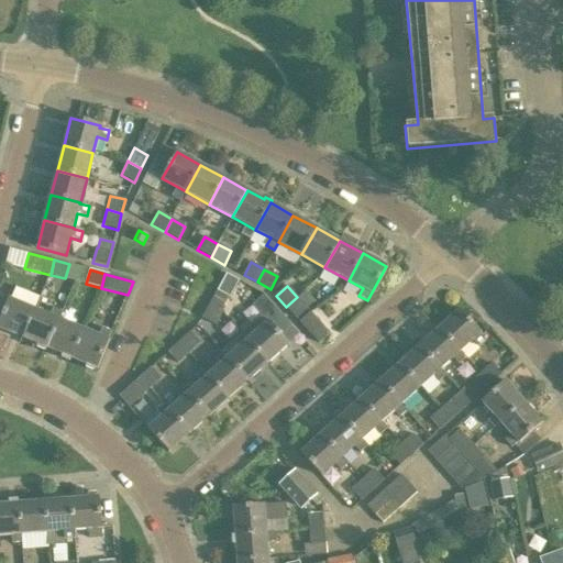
[(217,291),(209,306),(222,312),(230,298),(217,291)]
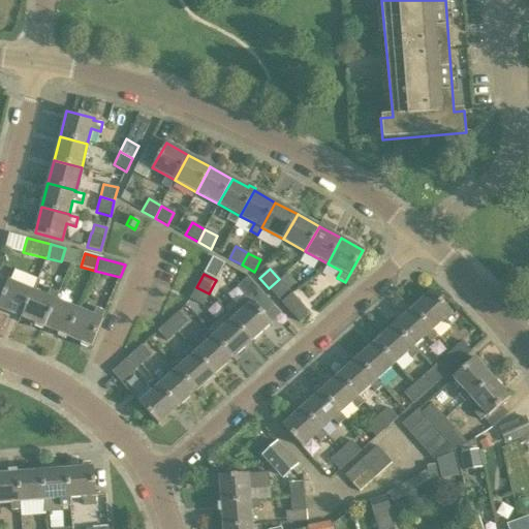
[(279,279),(269,288),(278,299),(288,289),(279,279)]
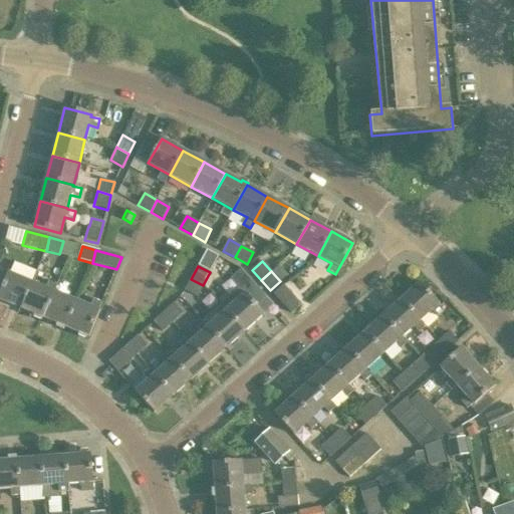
[(0,293),(0,298),(21,308),(32,282),(9,273),(0,293)]
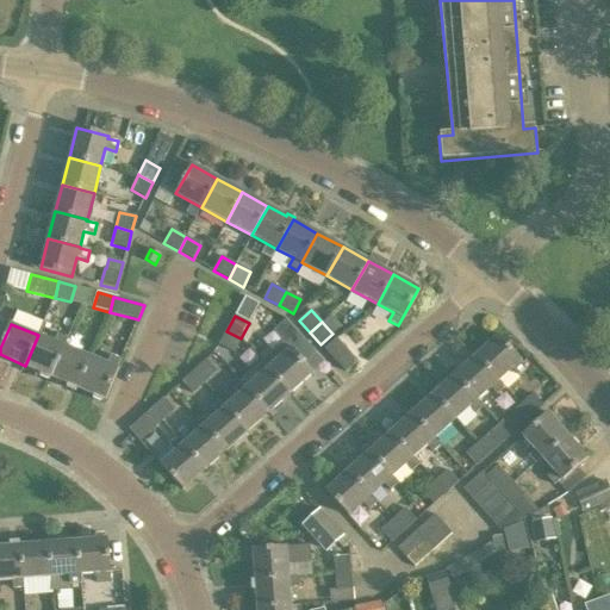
[(241,338),(226,331),(219,344),(234,353),(241,338)]
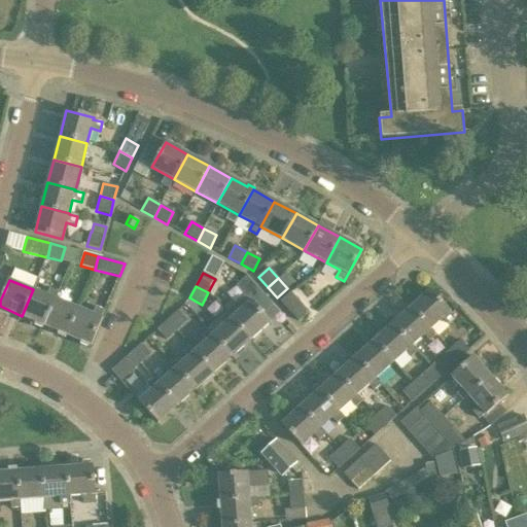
[(22,316),(44,325),(56,300),(55,299),(57,291),(48,288),(45,295),(33,289),(22,316)]
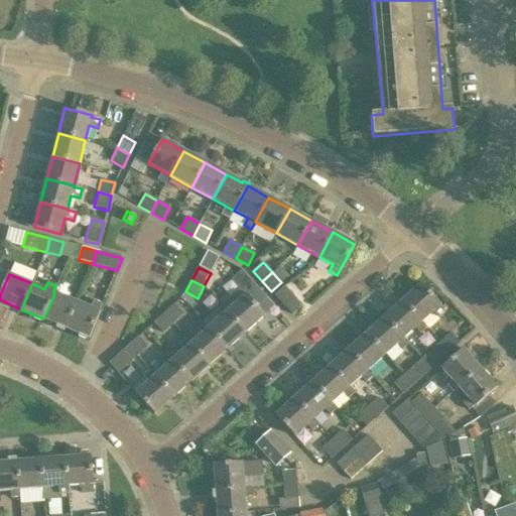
[(421,283),(402,301),(420,321),(431,312),(436,317),(443,311),(438,305),(439,304),(421,283)]
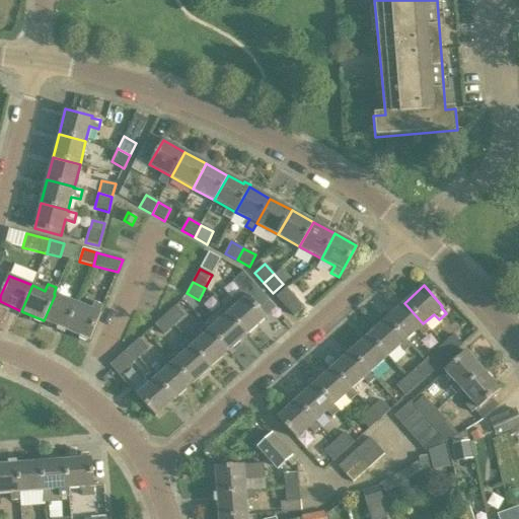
[(277,297),(285,306),(295,298),(286,288),(277,297)]
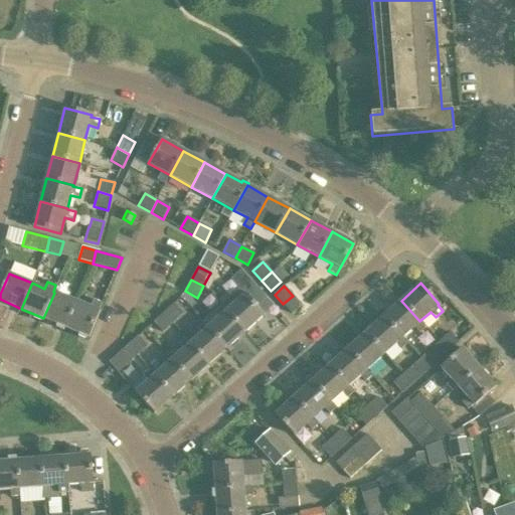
[(239,289),(221,305),(245,332),(264,315),(239,289)]
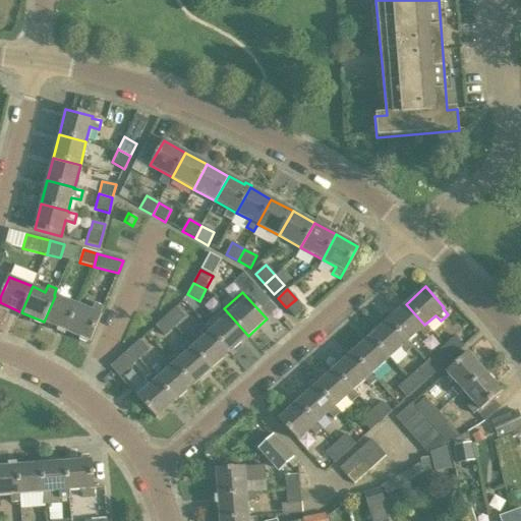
[(44,322),(66,332),(77,305),(55,296),(44,322)]
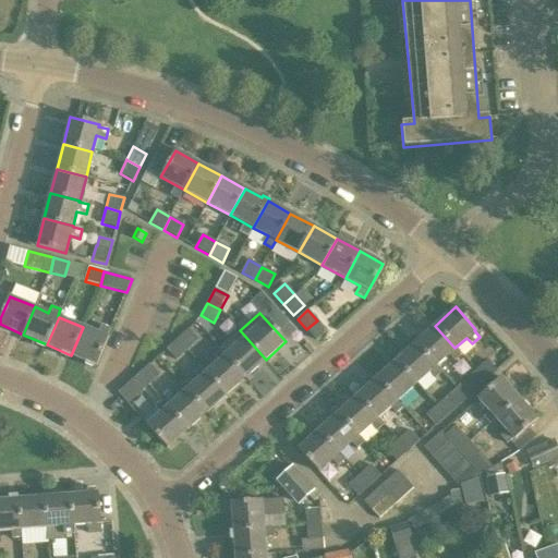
[(317,320),(306,329),(316,340),(326,330),(317,320)]
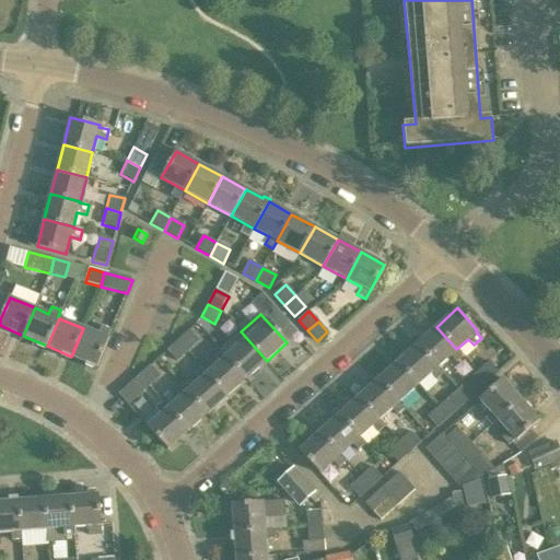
[(83,328),(71,357),(96,366),(108,339),(106,338),(109,330),(101,327),(97,335),(83,328)]
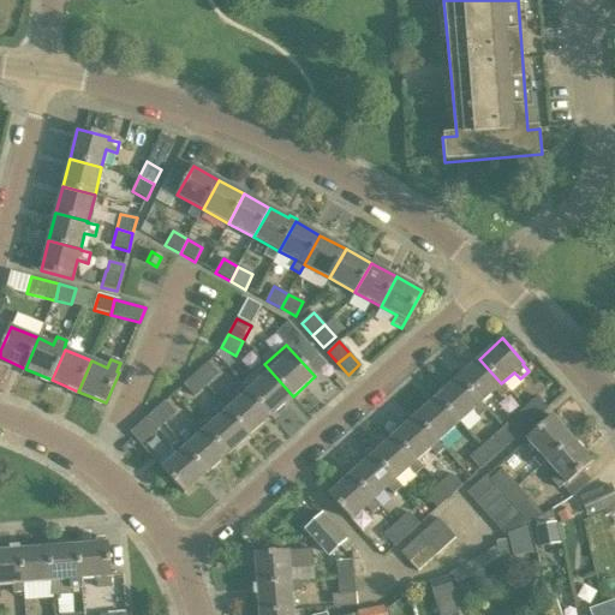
[(479,359),(458,377),(481,402),(493,390),(500,398),(508,390),(501,383),(479,359)]
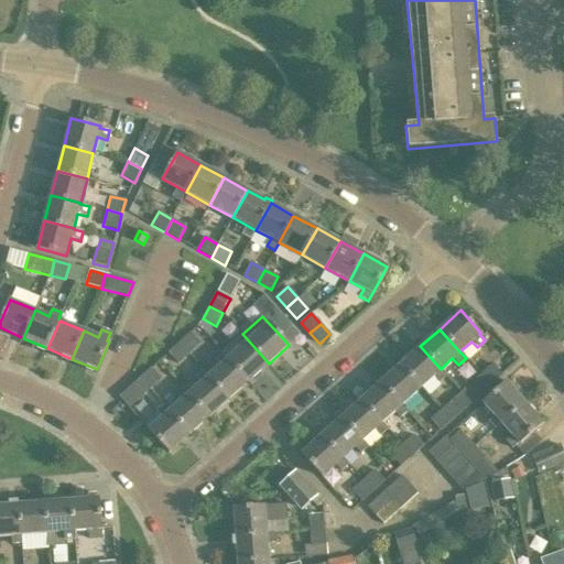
[(191,333),(180,343),(190,355),(201,344),(191,333)]
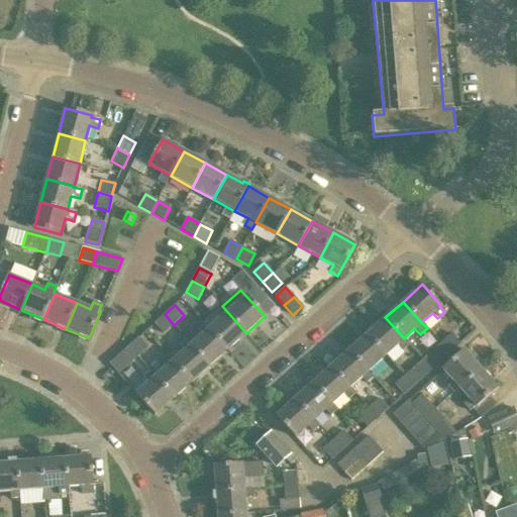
[(220,318),(209,328),(227,349),(246,333),(222,306),(215,312),(220,318)]
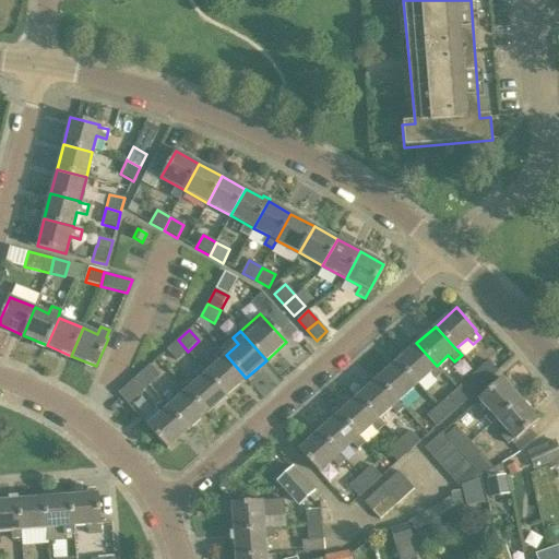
[(188,352),(178,340),(166,351),(177,361),(188,352)]
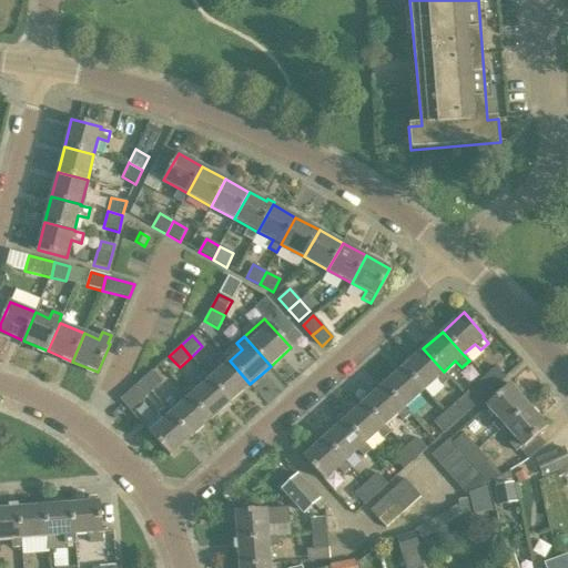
[(423,348),(403,366),(424,389),(436,378),(442,385),(449,378),(443,372),(444,372),(423,348)]
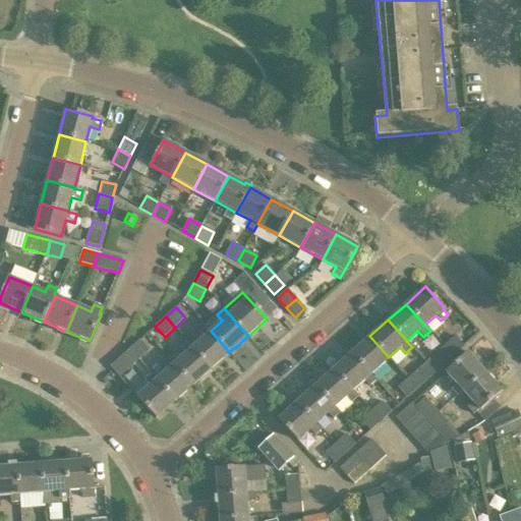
[(205,337),(192,347),(211,368),(229,352),(211,331),(206,325),(198,331),(205,337)]
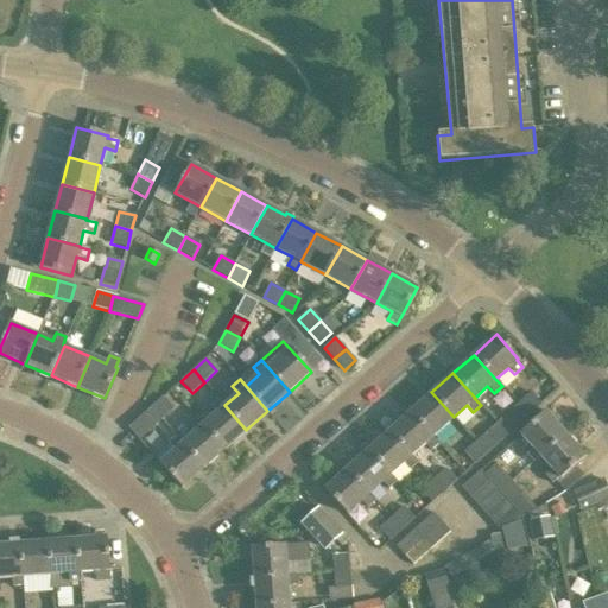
[(431,392),(411,411),(432,436),(454,417),(431,392)]
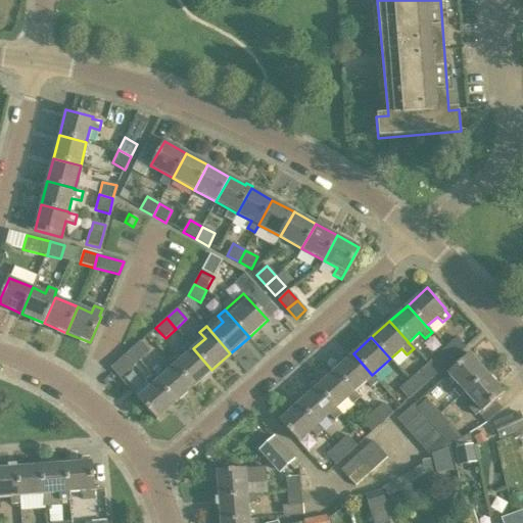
[(457,337),(446,347),(456,358),(466,348),(457,337)]
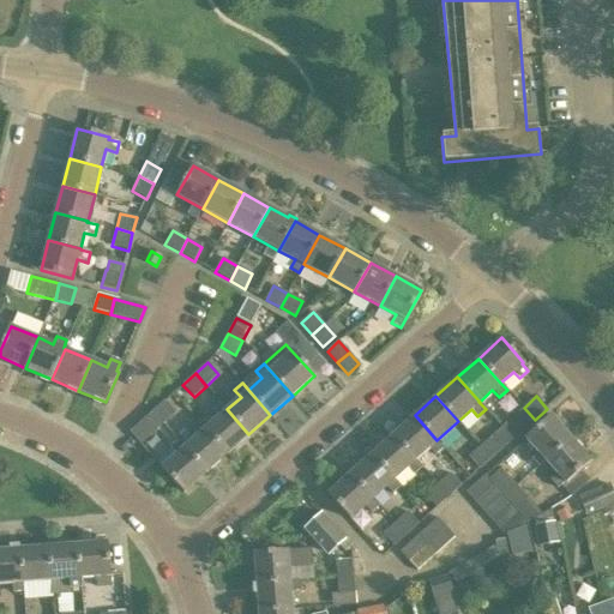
[(164,401),(152,411),(163,425),(176,413),(164,401)]
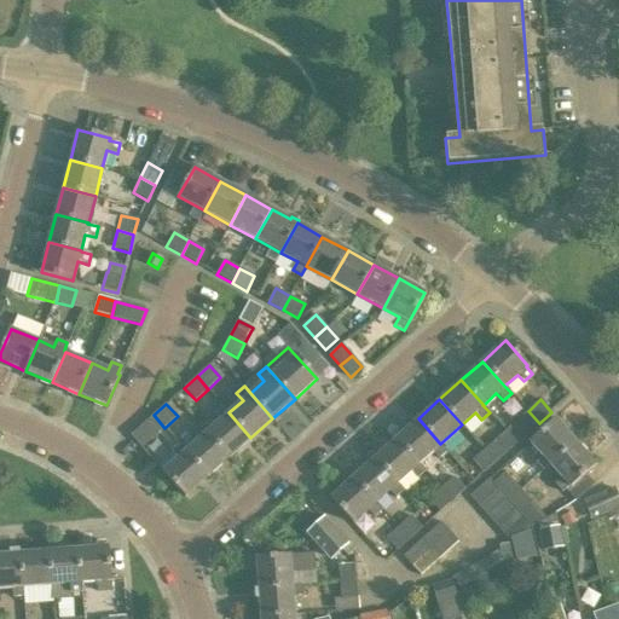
[(221,420),(207,432),(229,457),(250,438),(229,412),(221,405),(214,412),(221,420)]
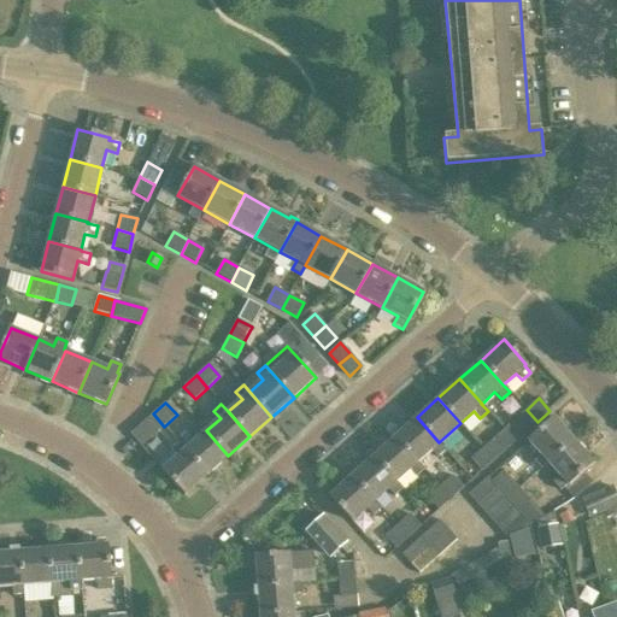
[(538,422),(527,410),(513,421),(526,434),(538,422)]
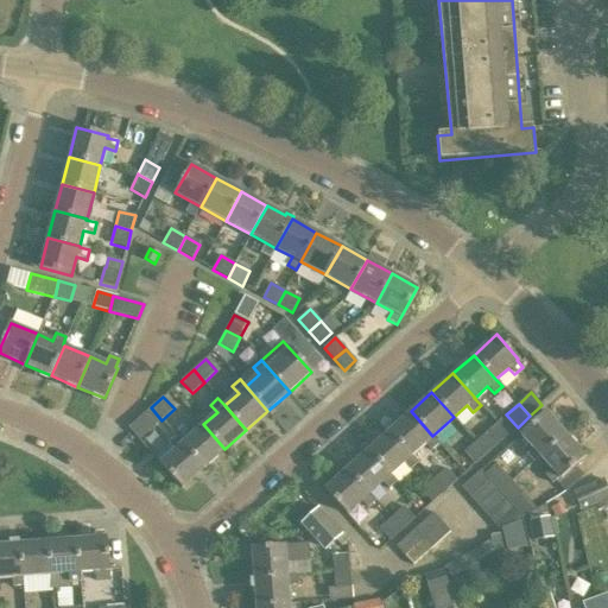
[(162,420),(151,407),(128,428),(139,441),(162,420)]
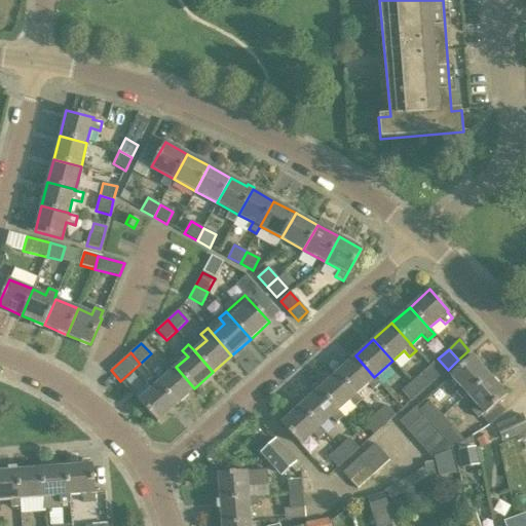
[(355,355),(337,372),(357,393),(368,383),(373,389),(380,384),(374,377),(355,355)]
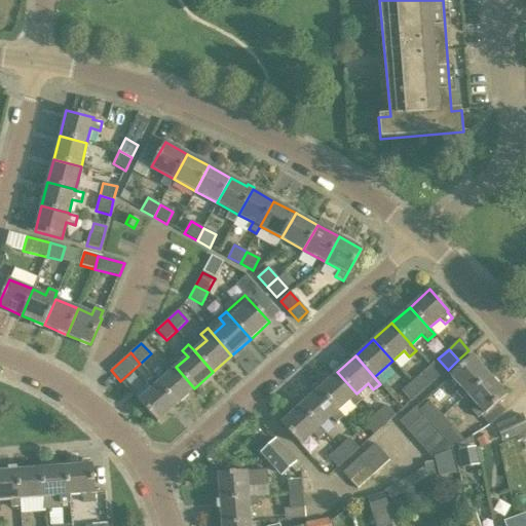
[(455,392),(460,400),(467,393),(488,375),(472,355),(450,375),(461,387),(455,392)]
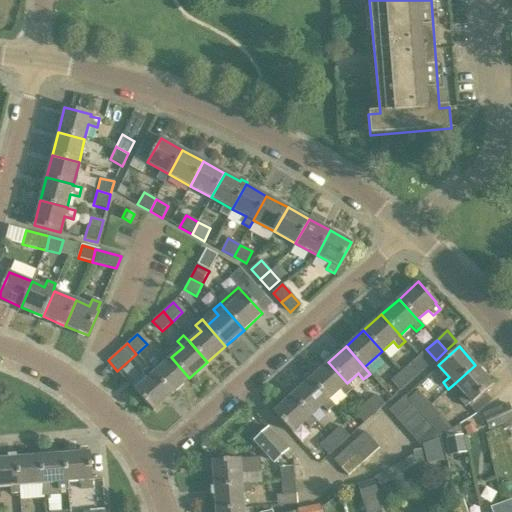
[(165,363),(154,373),(153,374),(172,394),(189,378),(171,357),(166,352),(160,357),(165,363)]
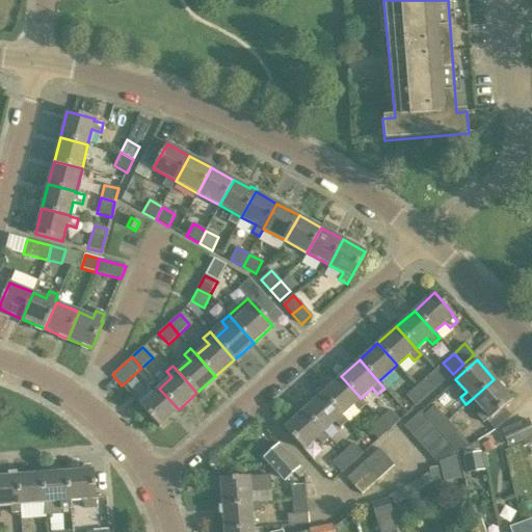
[(341,376),(322,393),(342,415),(352,404),(358,410),(366,404),(361,398),(341,376)]
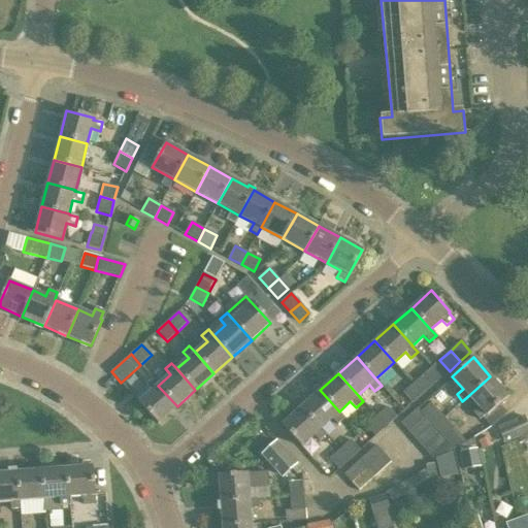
[(424,374),(414,384),(423,394),(433,385),(424,374)]
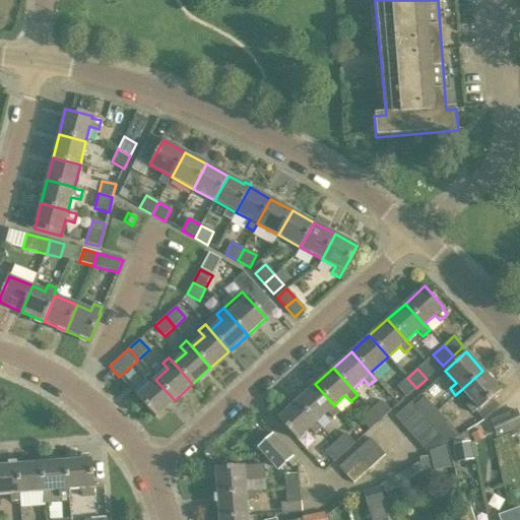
[(462,389),(455,395),(456,395),(462,390),(472,400),(466,406),(472,414),(500,389),(482,371),(462,389)]
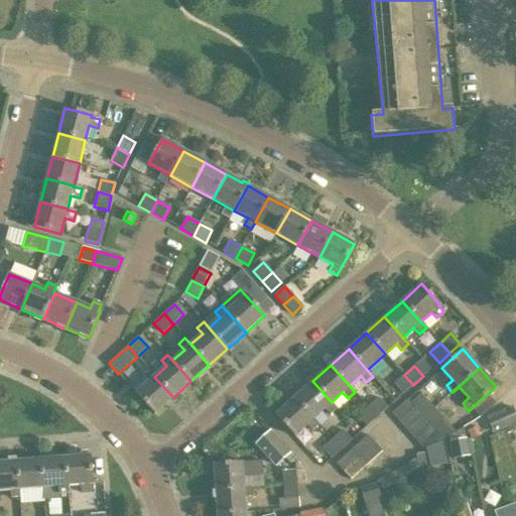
[(154,377),(155,376),(150,371),(143,377),(148,382),(136,393),(155,413),(173,397),(154,377)]
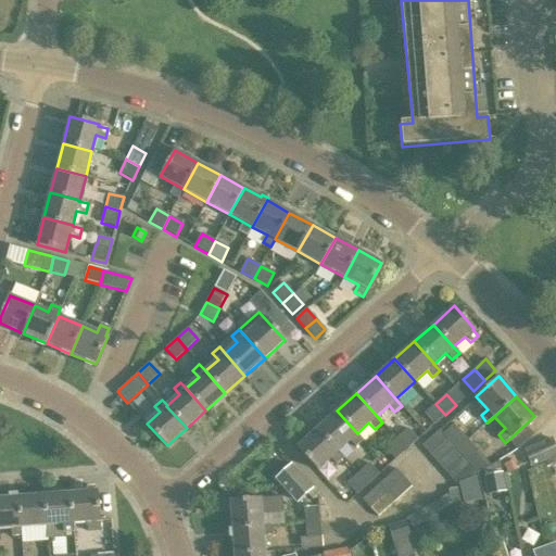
[(445,415),(436,404),(424,414),(434,426),(445,415)]
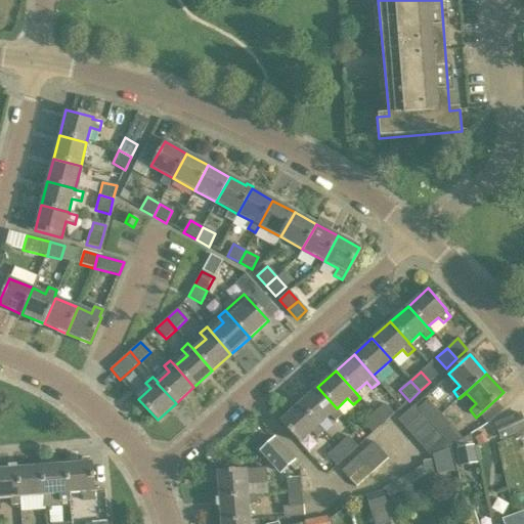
[(317,387),(300,403),(318,425),(330,415),(335,421),(341,416),(336,409),(337,408),(317,387)]
